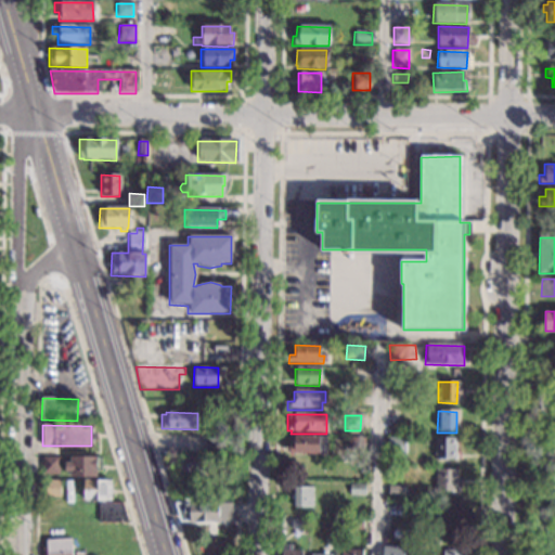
[(325,456),(286,455),(286,437),(325,438),(325,456)]
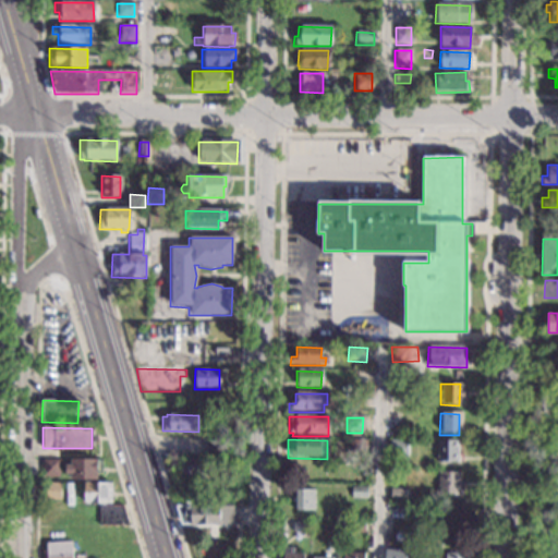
[(365,457),(346,457),(346,440),(365,440),(365,457)]
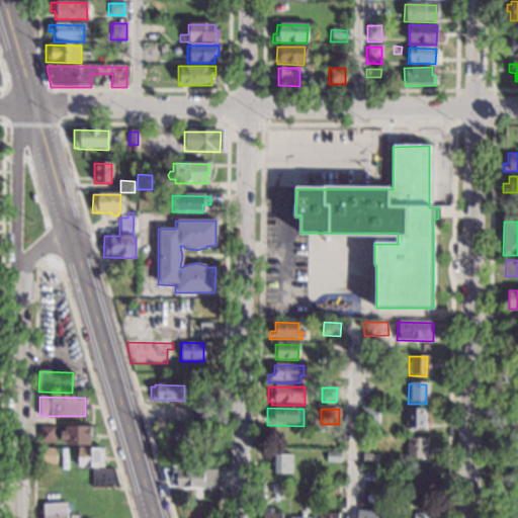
[(209,426),(191,426),(191,410),(209,411),(209,426)]
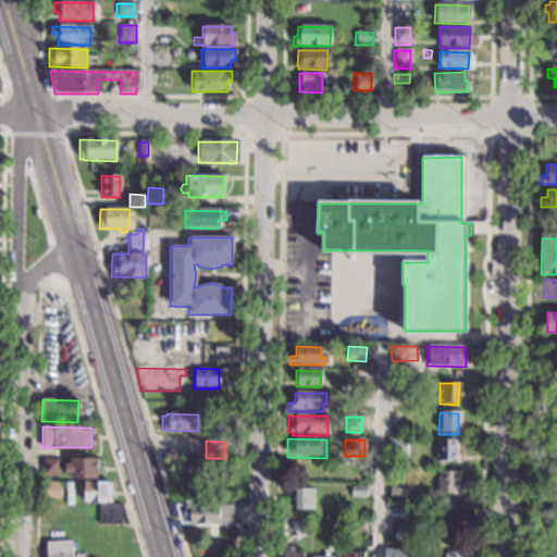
[(405,457),(388,457),(388,441),(406,441),(405,457)]
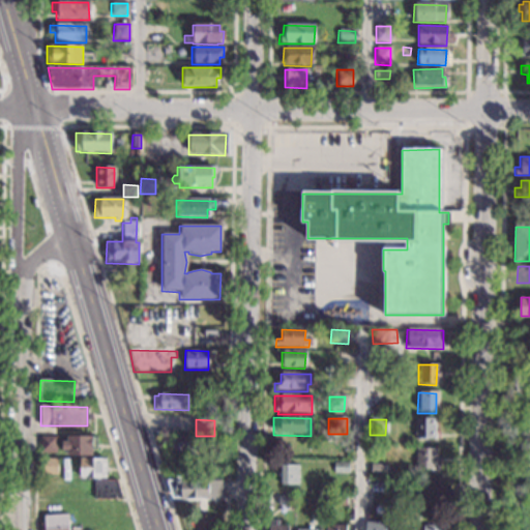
[(433,440),(413,439),(414,420),(434,420),(433,440)]
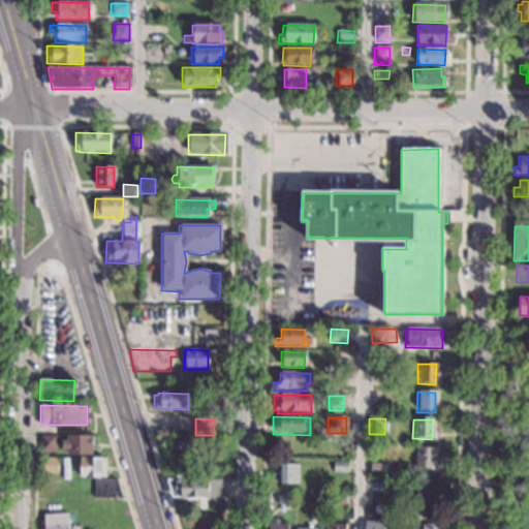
[(92,436),(96,436),(96,449),(91,449),(91,455),(67,455),(67,449),(62,449),(62,441),(67,441),(67,435),(92,435),(92,436)]
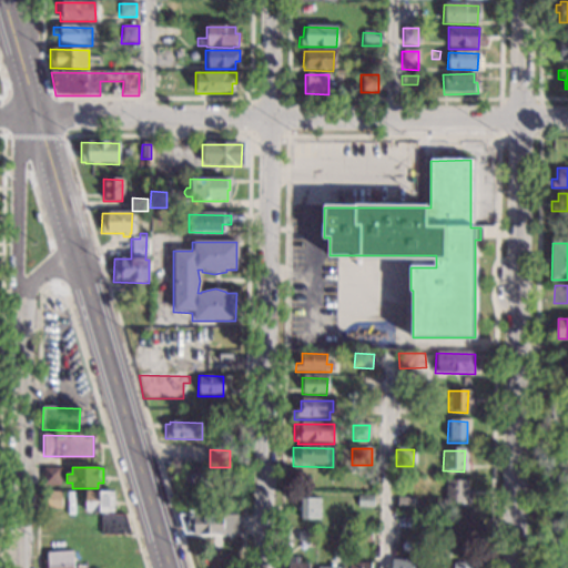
[(59,486),(42,486),(42,468),(60,468),(59,486)]
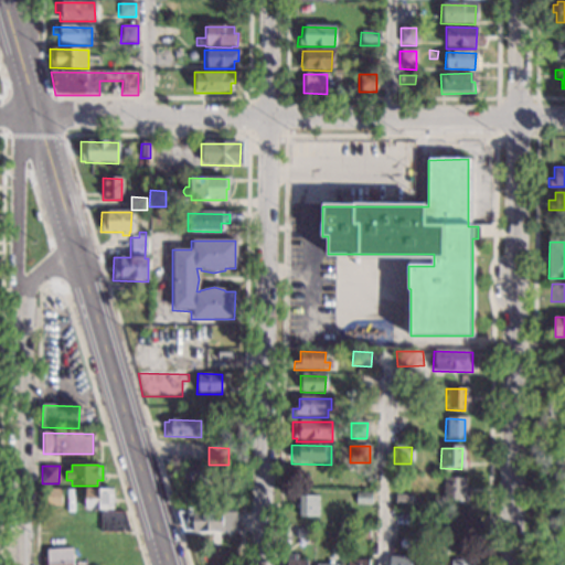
[(204,466),(204,486),(180,486),(181,466),(204,466)]
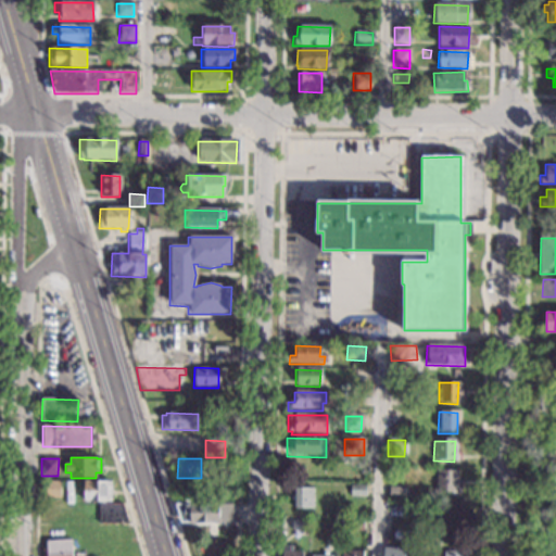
[(456,485),(454,485),(454,494),(436,493),(436,471),(456,471),(456,485)]
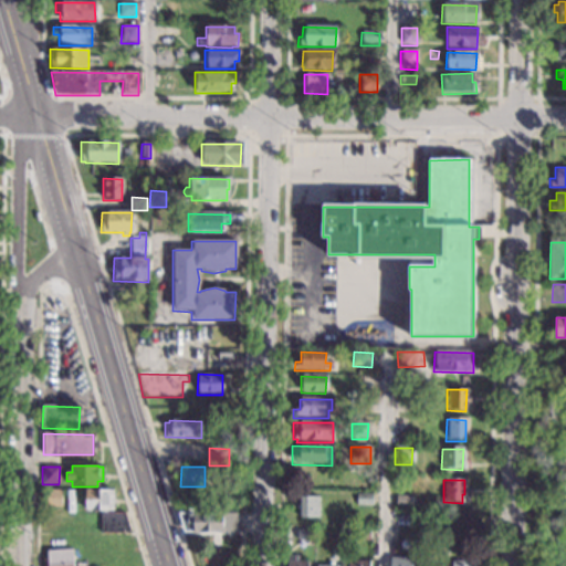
[(61,507),(42,507),(42,491),(61,491),(61,507)]
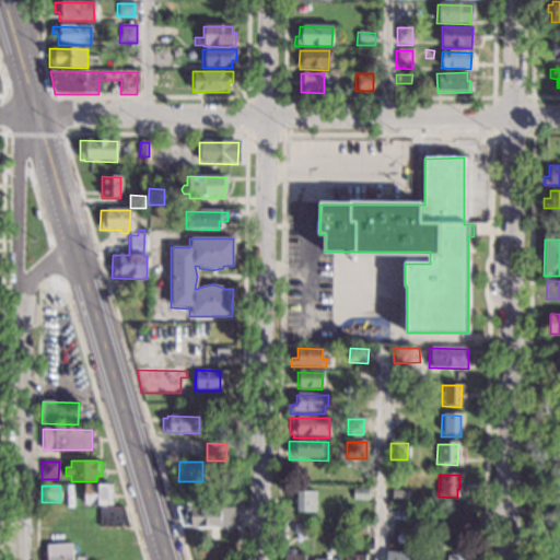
[(111,506),(83,505),(83,486),(84,486),(111,486),(111,506)]
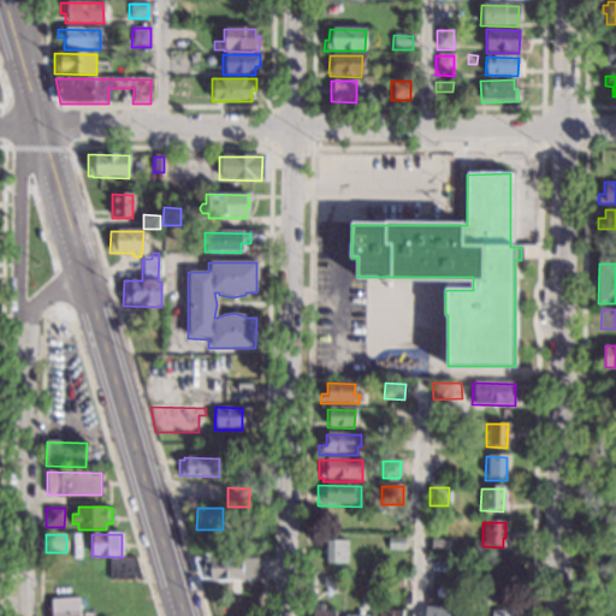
[(403,551),(386,551),(386,538),(403,538),(403,551)]
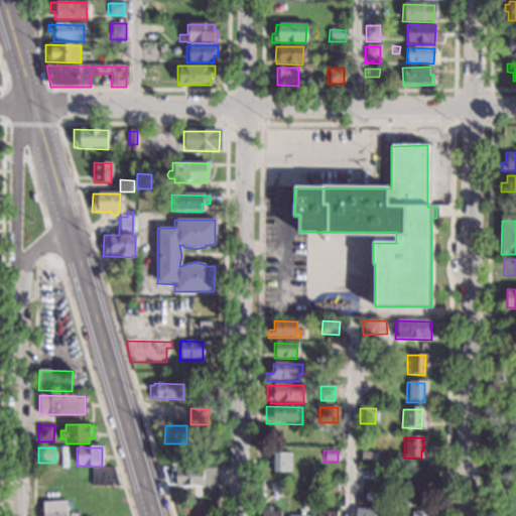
[(374,465),(360,464),(361,454),(363,454),(374,454),(374,465)]
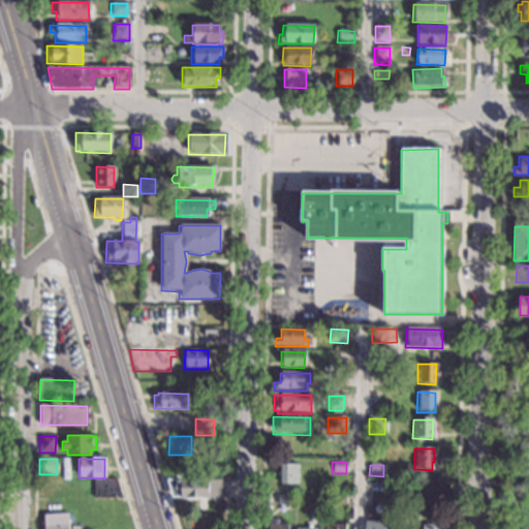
[(296,485),(279,484),(279,466),(296,467),(296,485)]
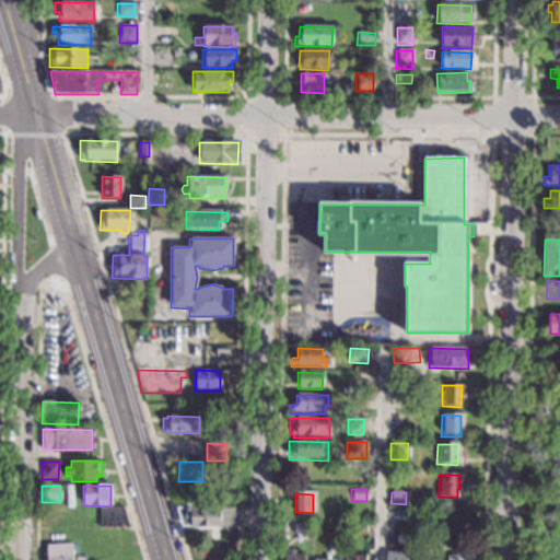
[(126,527),(98,527),(98,508),(120,509),(126,527)]
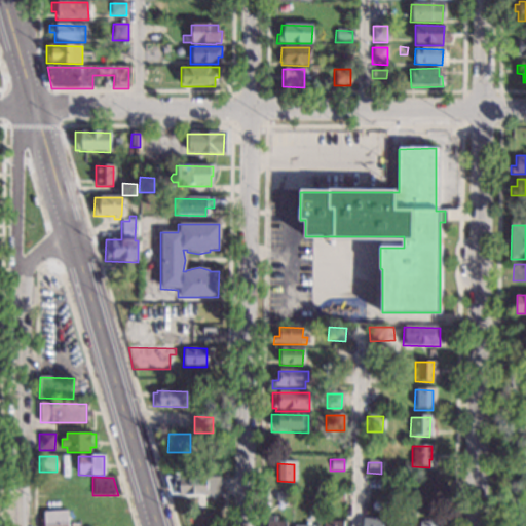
[(216,495),(168,494),(164,478),(217,479),(216,495)]
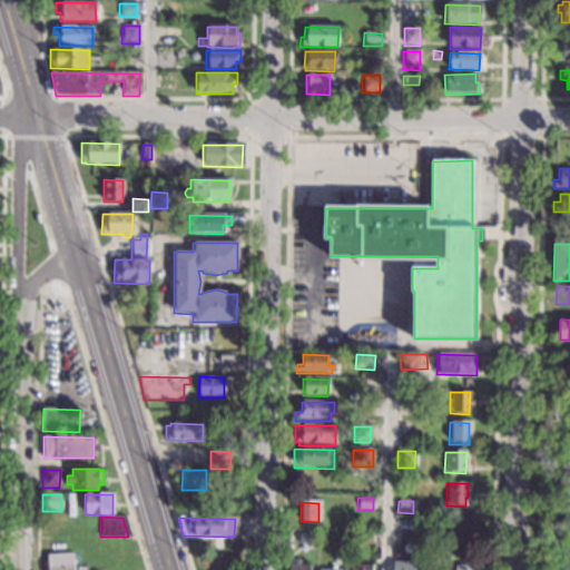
[(471,520),(471,530),(454,530),(454,519),(471,520)]
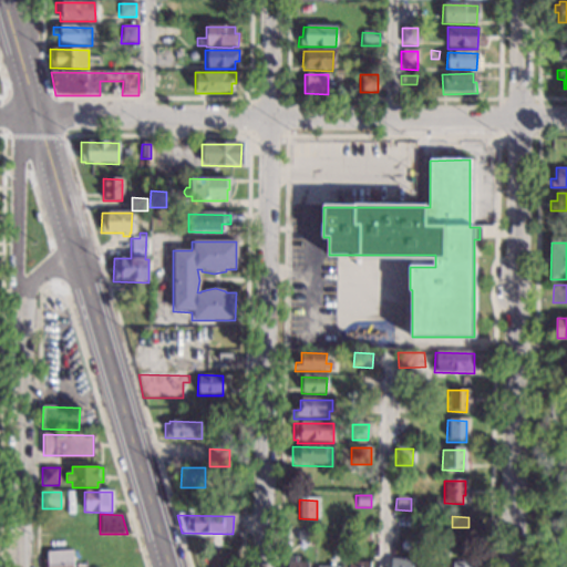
[(411,521),(411,529),(397,529),(397,519),(411,521)]
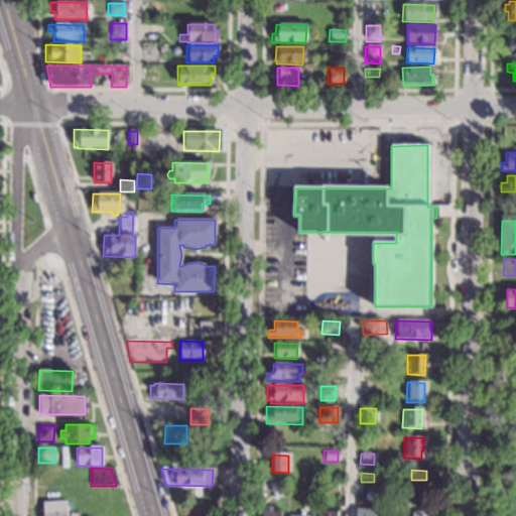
[(336,493),(320,493),(320,482),(337,483),(336,493)]
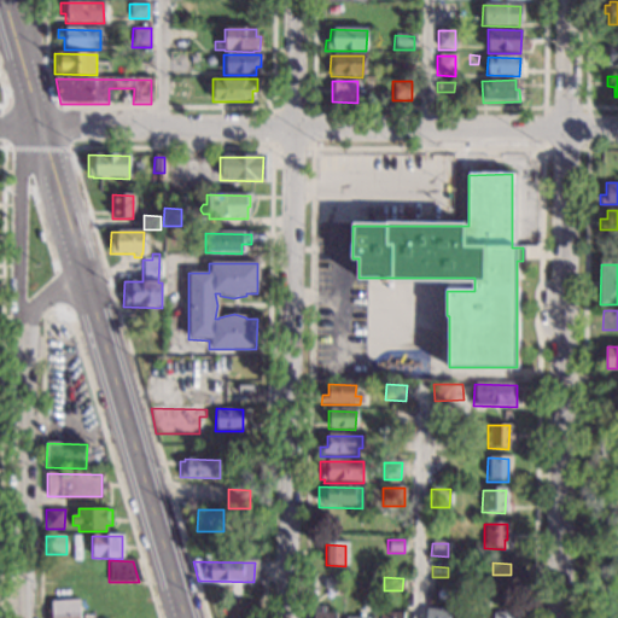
[(338,590),(322,590),(322,579),(338,579),(338,590)]
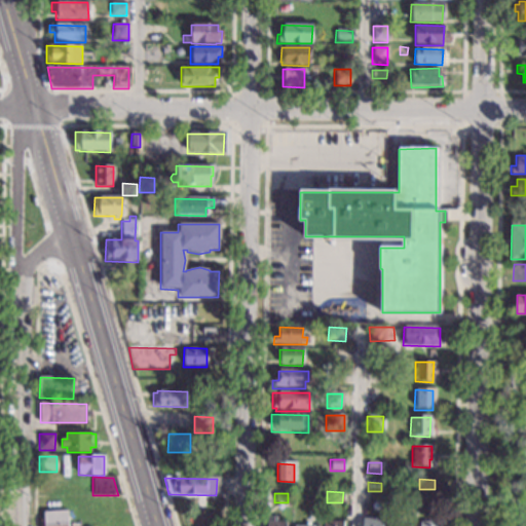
[(318,508),(307,508),(308,493),(318,493),(318,508)]
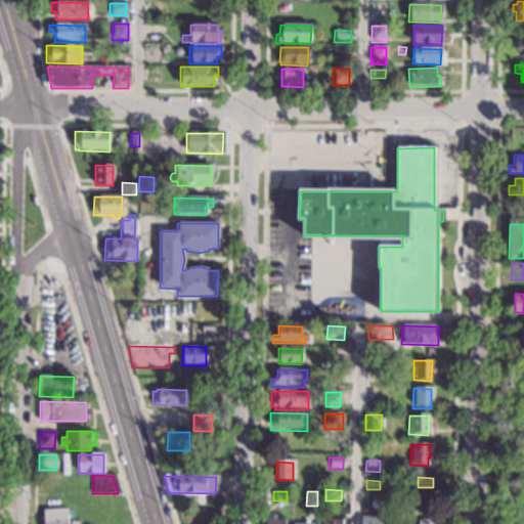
[(413,515),(402,515),(402,498),(413,499),(413,515)]
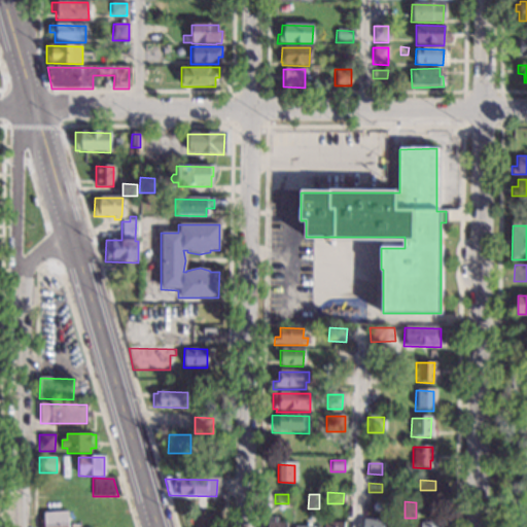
[(68,526),(39,526),(39,521),(42,521),(41,514),(67,512),(68,526)]
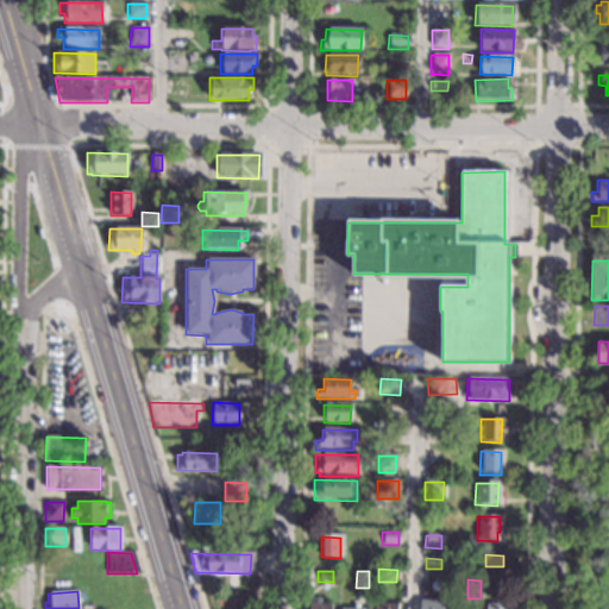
[(318,598),(318,606),(330,607),(330,608),(307,608),(308,598),(318,598)]
